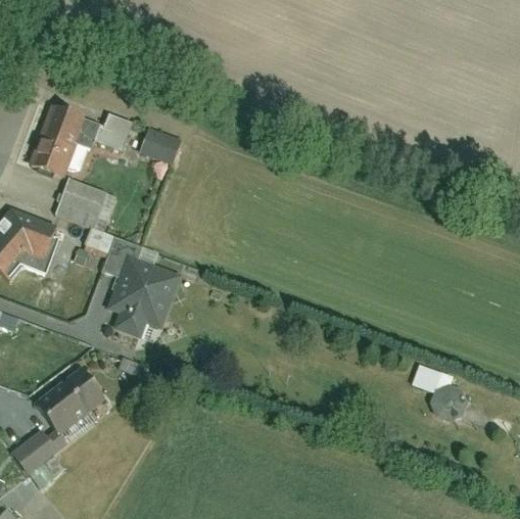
[(53,109),(35,163),(67,174),(78,144),(95,150),(98,141),(124,150),(133,123),(112,115),(108,128),(53,109)]
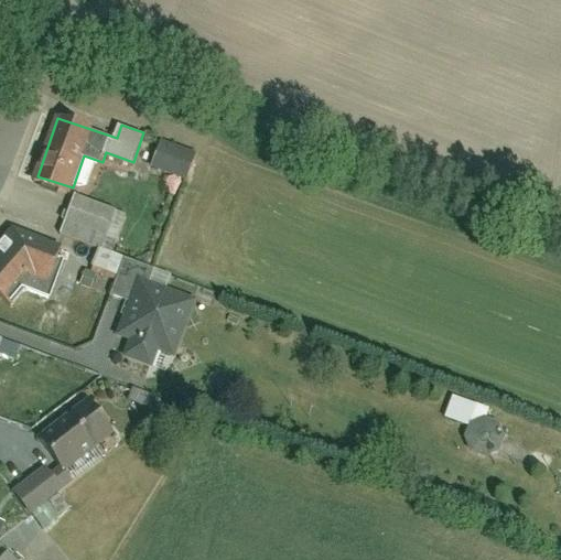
[(149,165),(185,176),(193,148),(157,138),(149,165)]
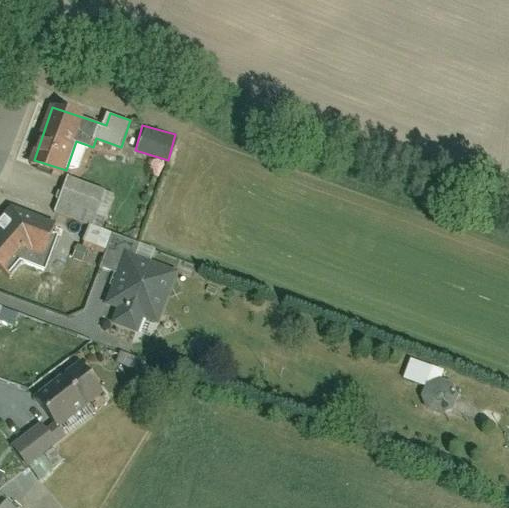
[(14,203),(0,216),(0,263),(7,270),(27,250),(45,255),(58,220),(14,203)]
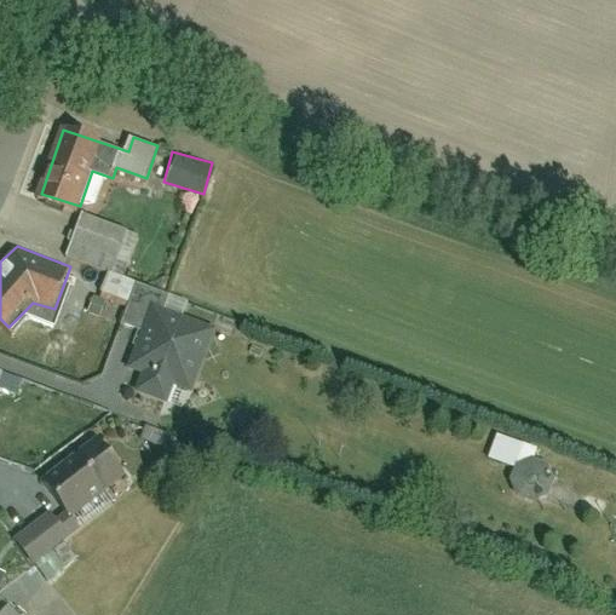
[(194,385),(216,325),(185,314),(190,298),(138,280),(122,322),(144,329),(132,365),(147,371),(140,386),(168,396),(174,378),(194,385)]
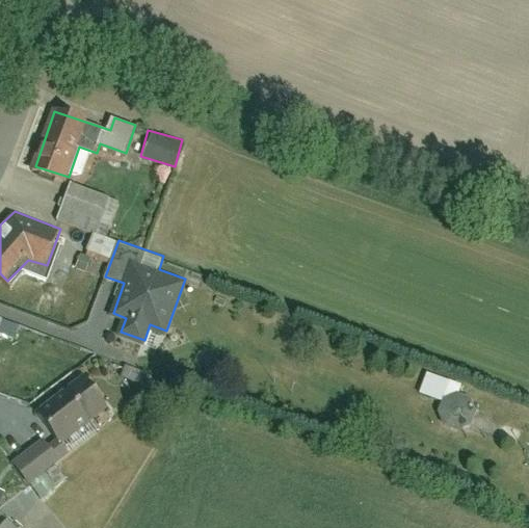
[(0,315),(0,331),(15,337),(20,322),(0,315)]
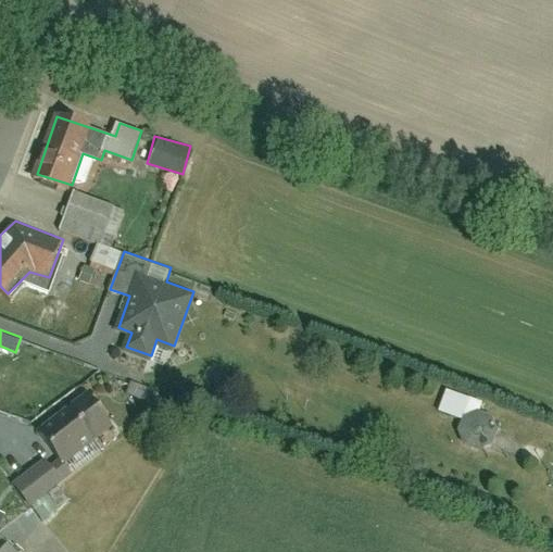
[(487,449),(498,416),(479,410),(482,400),(444,387),(437,409),(461,417),(453,437),(487,449)]
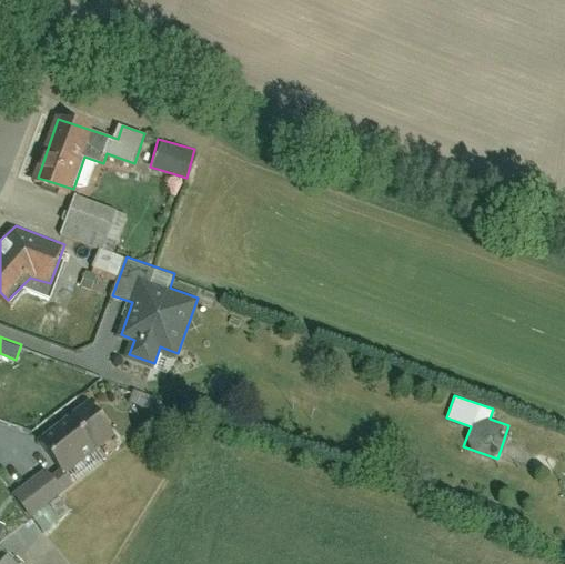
[(48,462),(11,491),(31,516),(77,482),(67,470),(115,433),(89,399),(43,434),(64,462),(54,470),(48,462)]
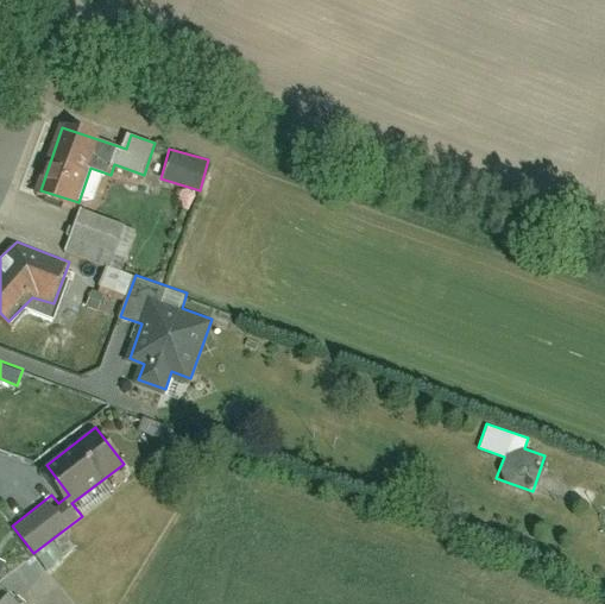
[(0,603),(20,603),(6,590),(0,596),(0,603)]
